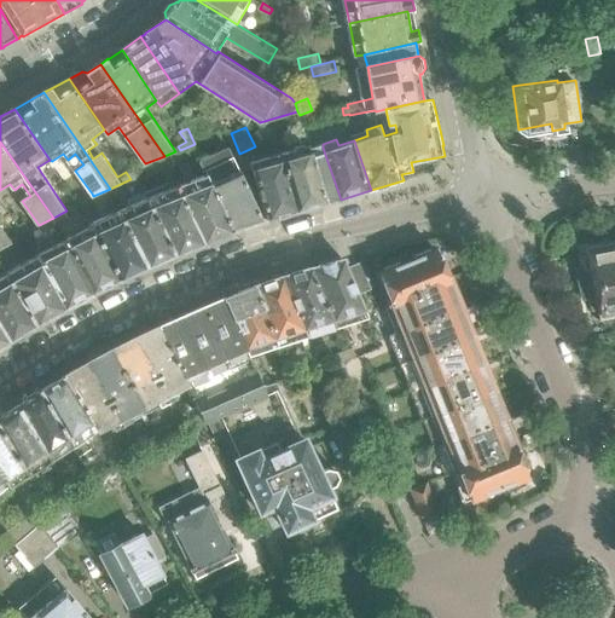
[(245,227),(265,221),(247,167),(242,169),(228,143),(199,156),(206,173),(228,234),(236,231),(235,231),(245,227)]
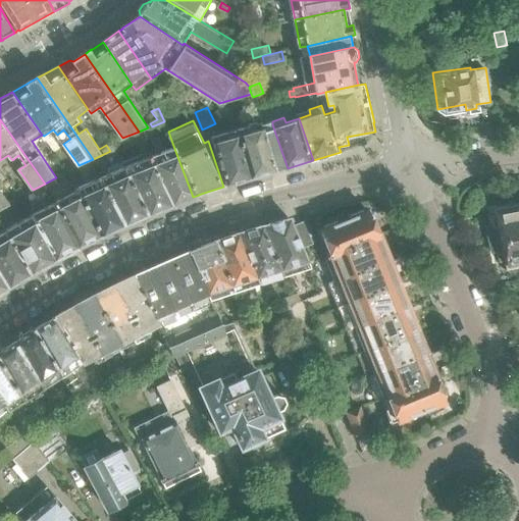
[(288,168),(273,127),(272,124),(264,126),(266,131),(277,171),(288,168)]
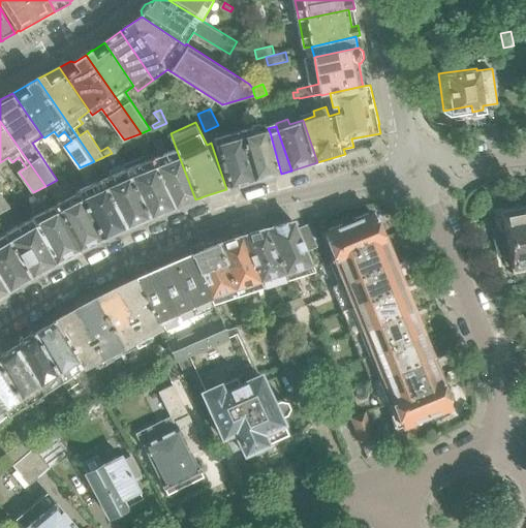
[(253,181),(281,174),(270,132),(268,128),(251,133),(250,128),(239,131),(253,181)]
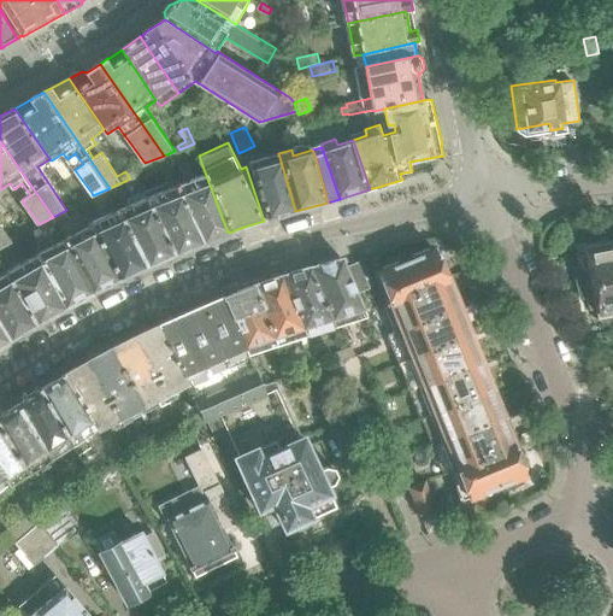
[(269,220),(295,211),(278,153),(251,160),(252,164),(246,166),(264,221),(269,220)]
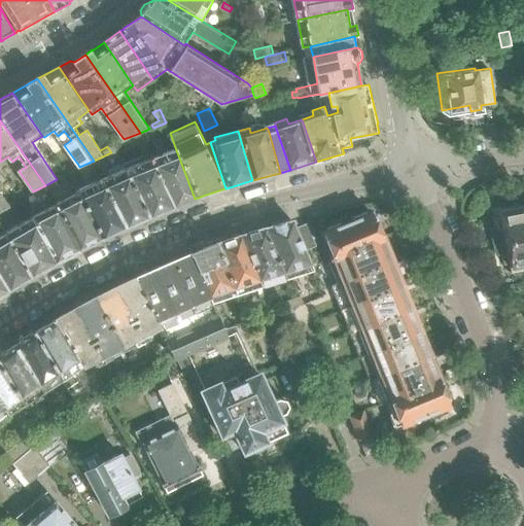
[(195,199),(175,147),(150,158),(171,208),(182,204),(195,199)]
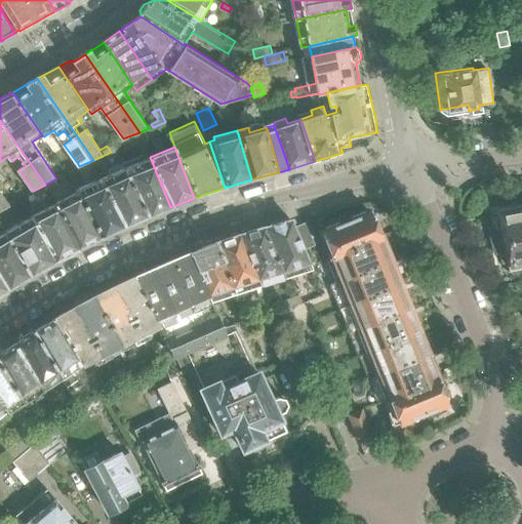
[(170,207),(150,157),(125,167),(147,217),(150,216),(167,208),(170,207)]
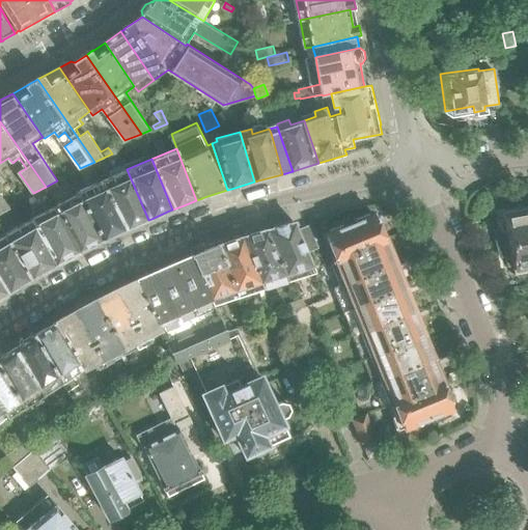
[(148,220),(127,169),(104,179),(127,229),(137,225),(148,220)]
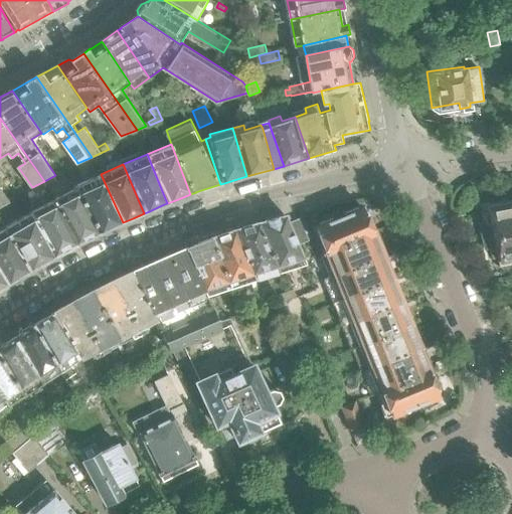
[(100,233),(123,222),(101,174),(76,185),(77,188),(100,233)]
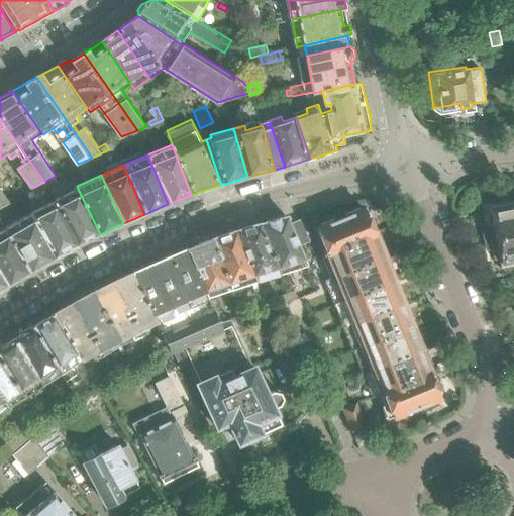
[(0,184),(0,208),(11,202),(0,184)]
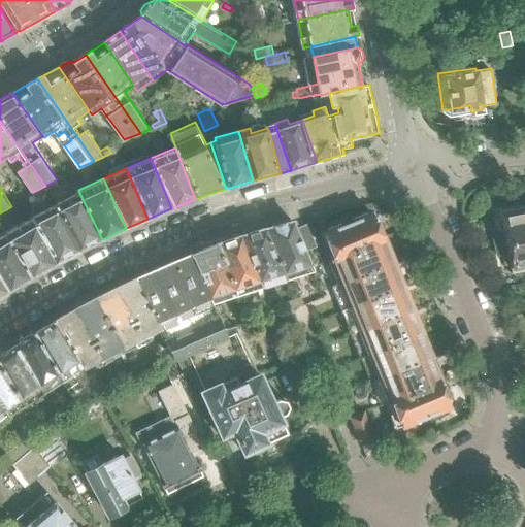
[(28,194),(25,188),(19,192),(23,198),(28,194)]
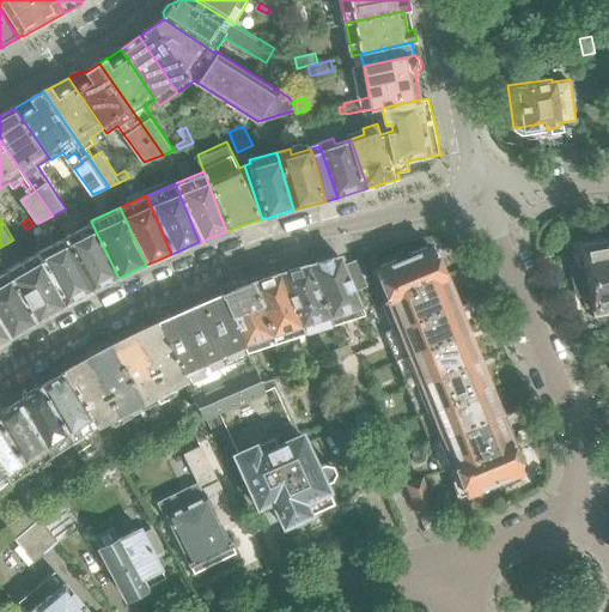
[(102,286),(119,278),(92,224),(65,238),(93,291),(102,286)]
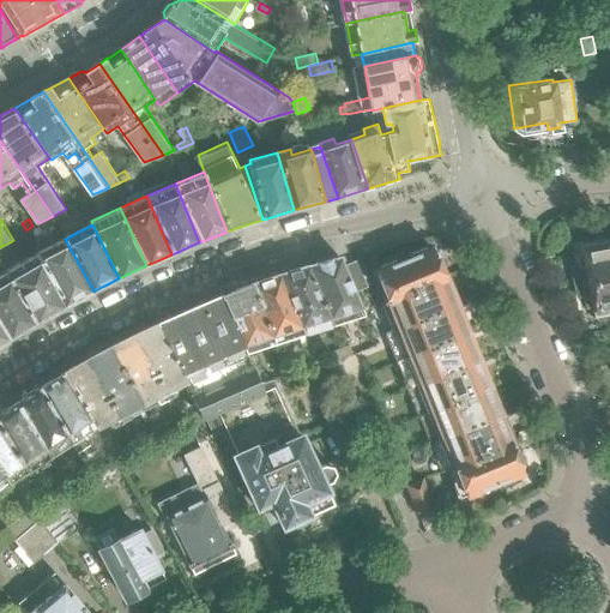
[(41,234),(36,227),(29,233),(34,240),(41,234)]
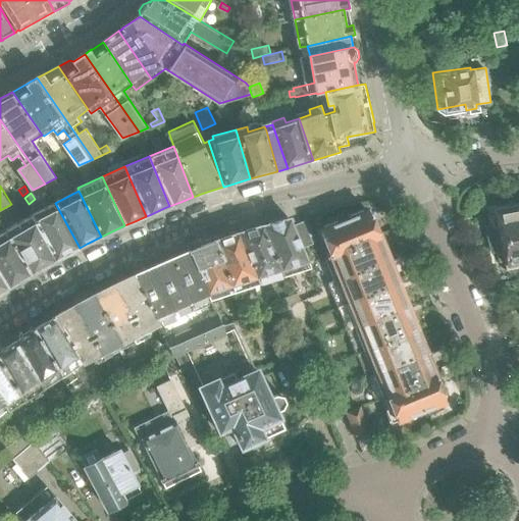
[(58,259),(80,248),(55,203),(33,214),(58,259)]
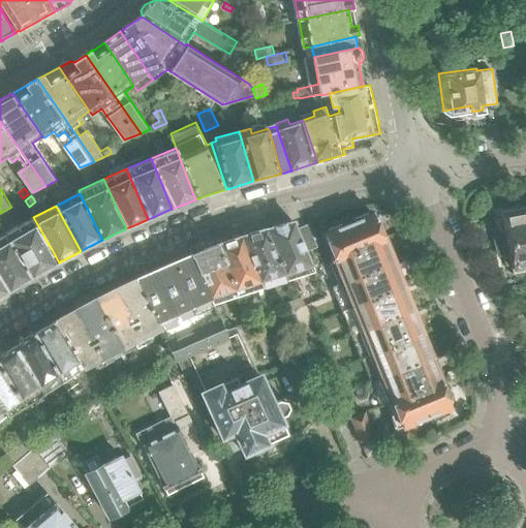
[(513,272),(525,269),(525,210),(520,211),(519,207),(501,211),(502,217),(498,218),(500,229),(500,230),(504,229),(508,251),(504,252),(505,252),(507,264),(512,264),(513,272)]
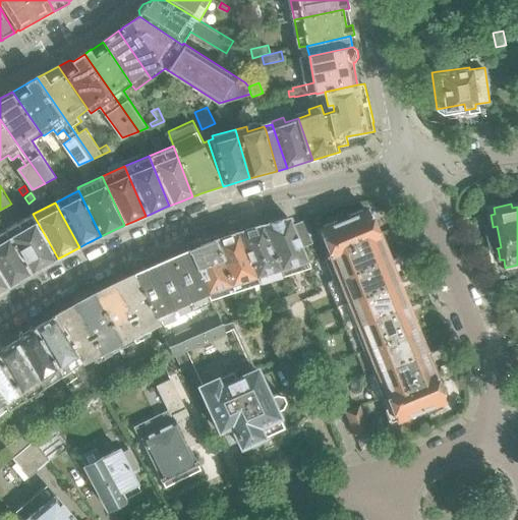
[(342,281),(388,263),(386,257),(390,256),(385,242),(381,244),(378,237),(380,236),(369,211),(367,212),(366,210),(350,216),(351,219),(340,223),(339,220),(324,227),(325,229),(322,230),(342,281)]
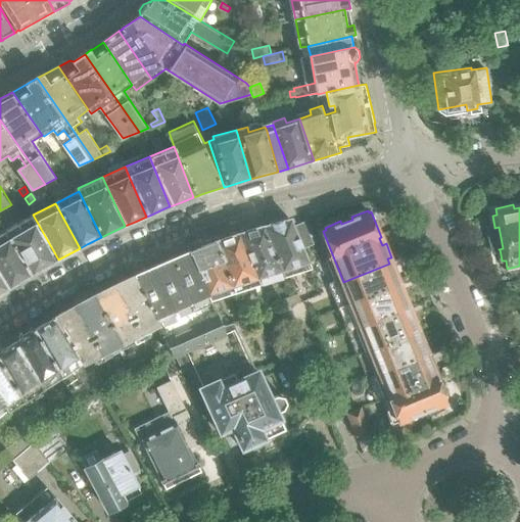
[(58,259),(33,215),(6,230),(34,274),(52,263),(58,259)]
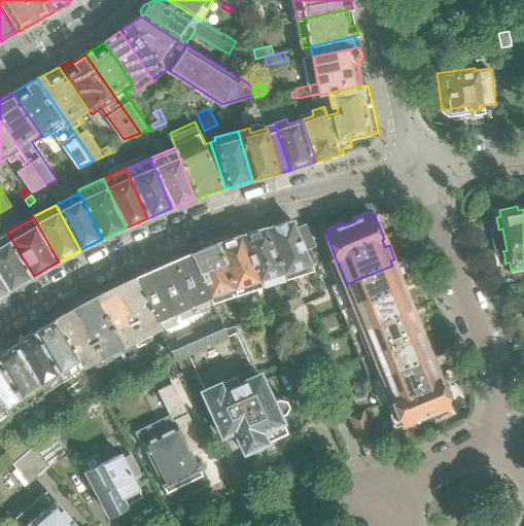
[(268,228),(285,276),(311,268),(305,250),(317,246),(309,225),(308,224),(298,229),(294,220),(268,228)]
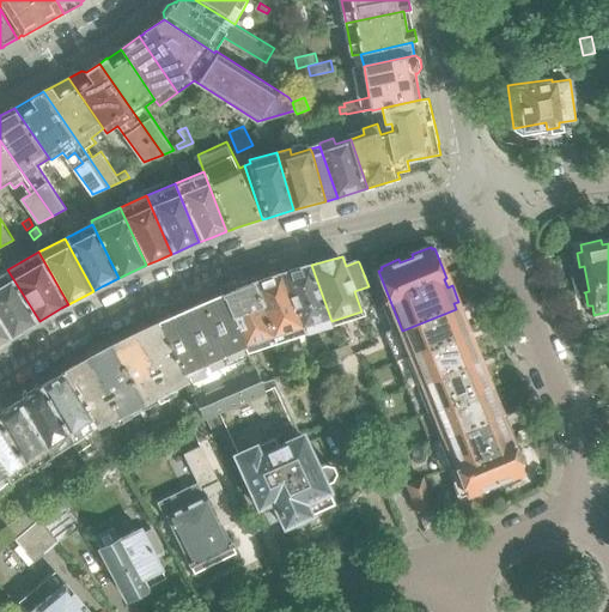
[(302,331),(332,321),(311,265),(310,266),(310,265),(290,271),(281,274),(302,331)]
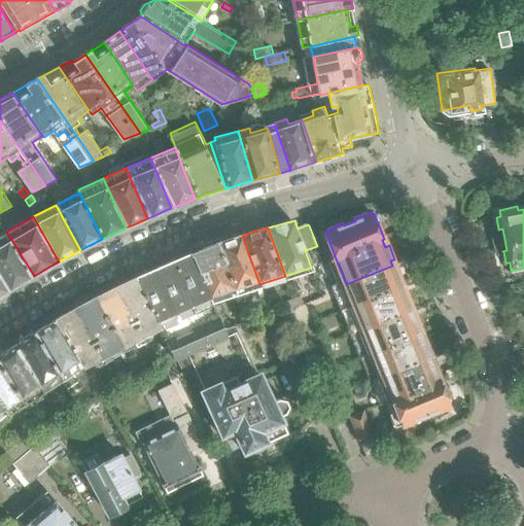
[(32,277),(34,276),(6,232),(0,236),(0,273),(10,290),(32,277)]
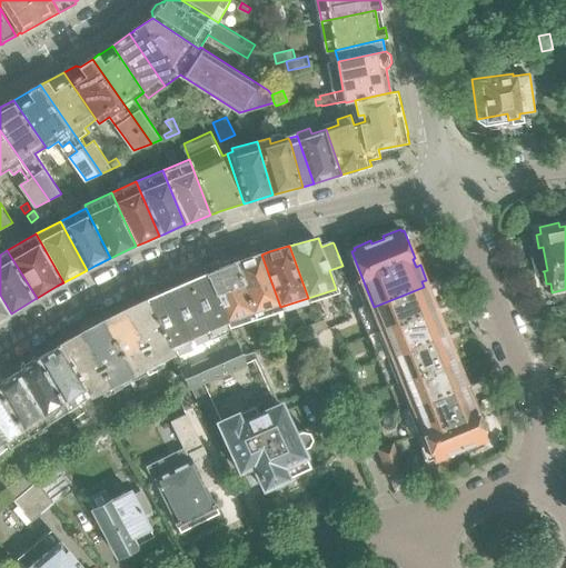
[(280,307),(261,255),(254,257),(236,262),(255,316),(280,307)]
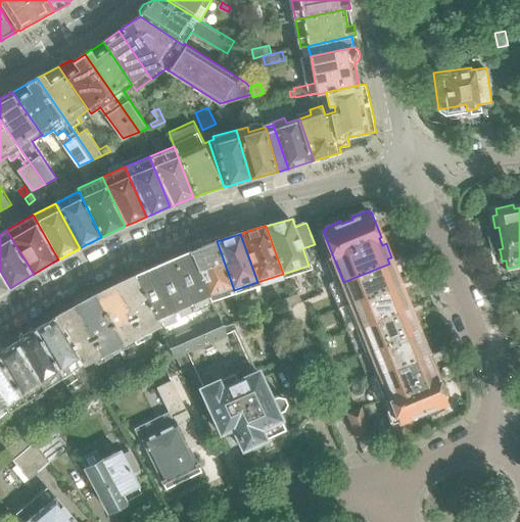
[(210,298),(234,290),(217,241),(191,251),(210,298)]
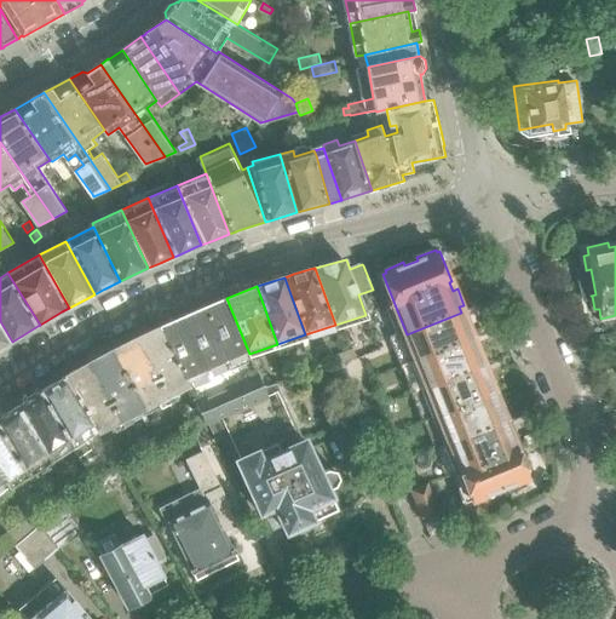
[(249,354),(226,298),(217,302),(207,307),(206,307),(201,308),(243,406),(266,395),(263,388),(249,354)]
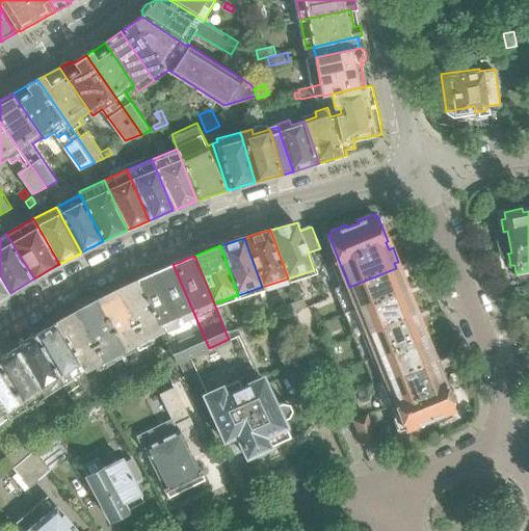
[(157,272),(156,272),(191,356),(202,351),(209,348),(173,264),(168,266),(157,271),(157,272)]
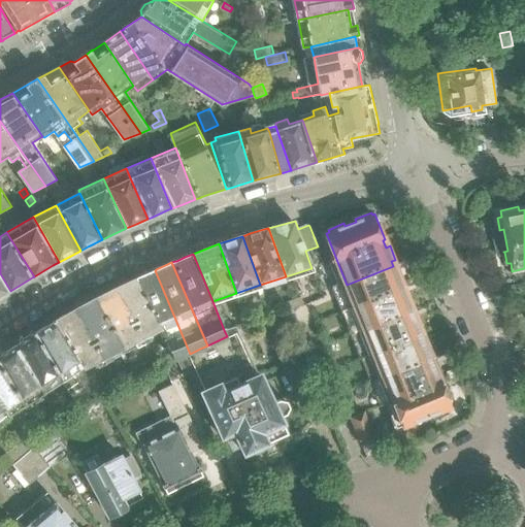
[(356,308),(402,290),(400,285),(405,284),(399,269),(395,271),(393,266),(347,285),(356,308)]
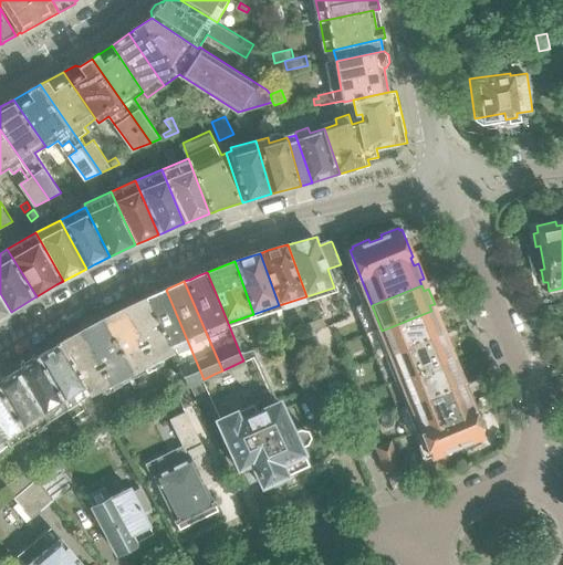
[(204,379),(166,290),(148,299),(173,354),(175,353),(179,363),(178,363),(186,379),(189,387),(193,385),(193,384),(204,379)]
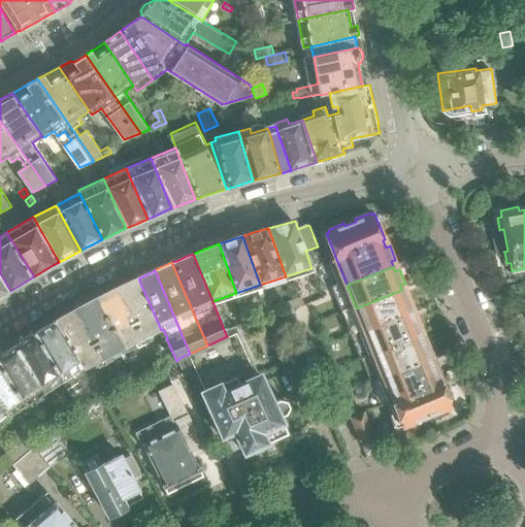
[(10,291),(0,273),(0,296),(2,295),(10,291)]
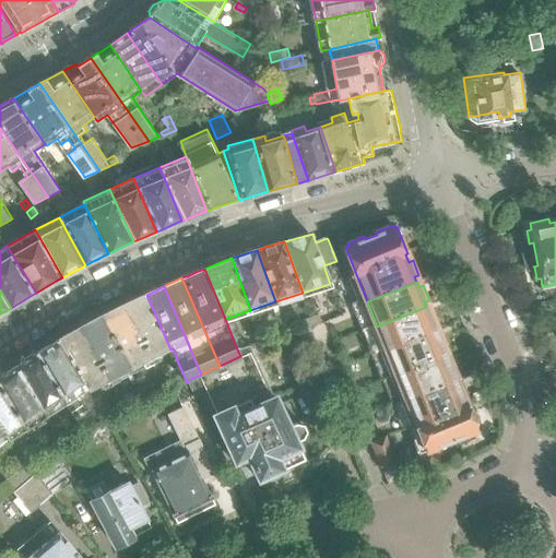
[(152,359),(170,349),(146,295),(128,304),(125,305),(152,359)]
